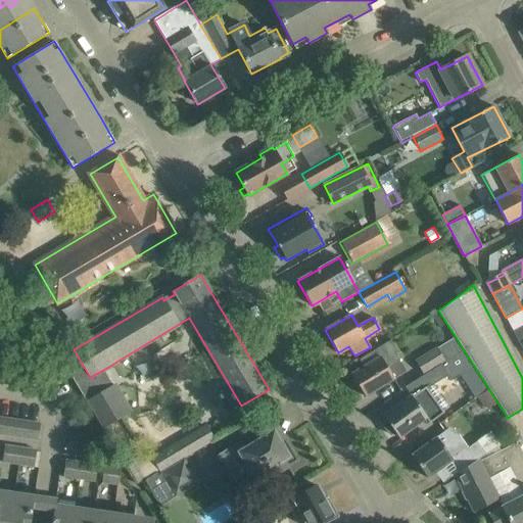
[(522,326),(514,332),(519,342),(522,339),(522,326)]
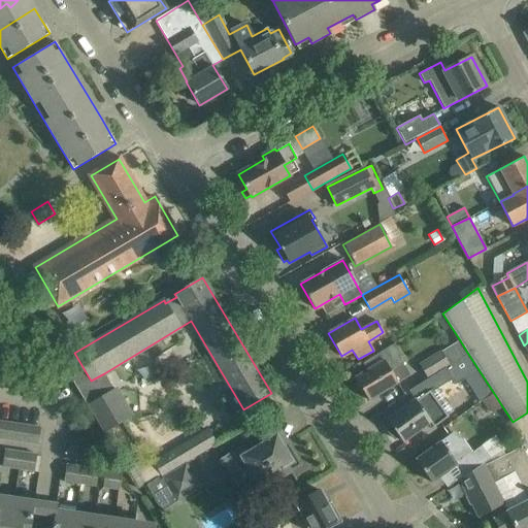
[(427,378),(466,351),(460,340),(441,352),(440,351),(418,364),(427,378)]
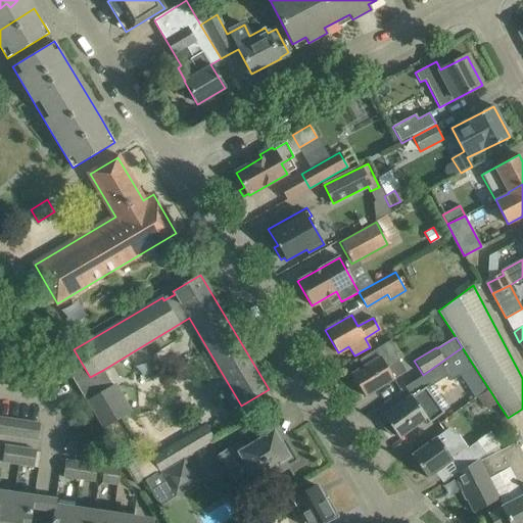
[(394,348),(390,340),(359,360),(364,367),(351,375),(365,396),(394,378),(387,368),(399,360),(393,349),(394,348)]
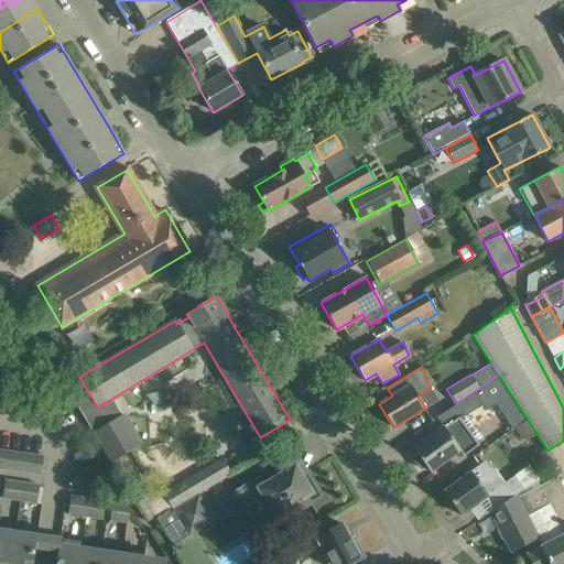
[(513,432),(529,422),(498,375),(456,404),(436,418),(444,427),(413,449),(418,455),(413,458),(420,468),(425,465),(430,472),(458,451),(463,456),(478,445),(478,444),(473,438),(477,435),(464,416),(483,405),(487,413),(497,407),(500,411),(513,432)]
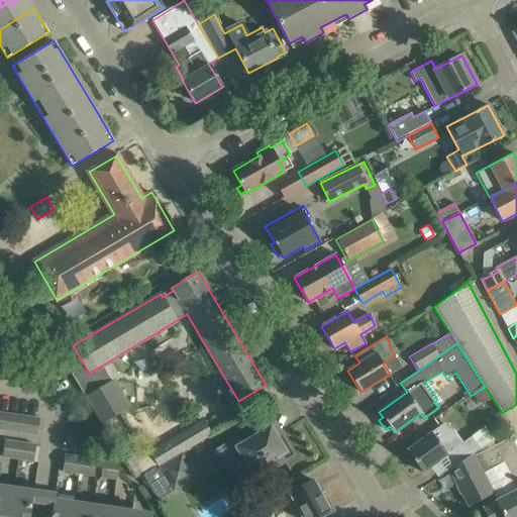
[(66,366),(101,423),(129,407),(112,379),(111,380),(102,366),(89,373),(83,363),(70,370),(67,365),(66,366)]
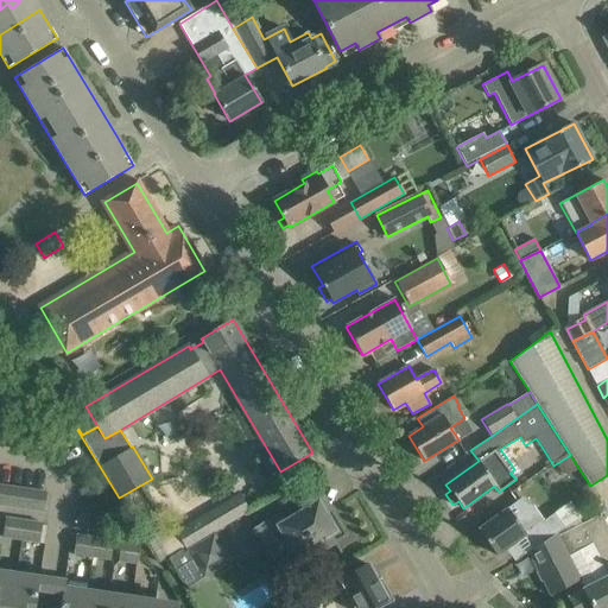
[(578,468),(570,455),(553,466),(558,473),(569,474),(578,468)]
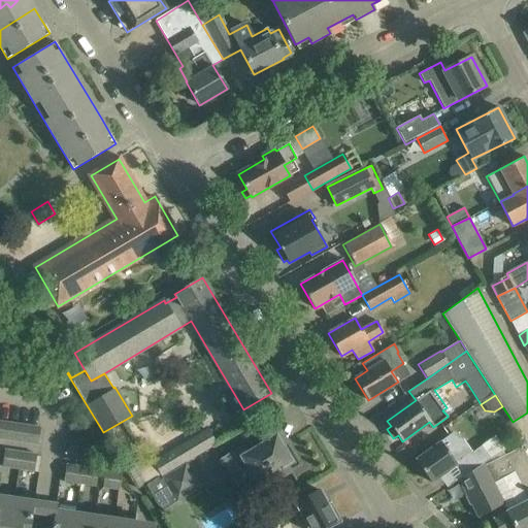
[(40,427),(0,421),(0,438),(38,444),(40,427)]
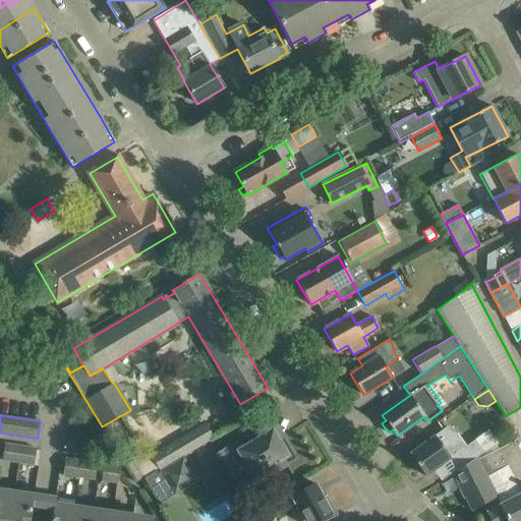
[(223,465),(231,468),(243,460),(259,486),(274,478),(272,474),(287,465),(283,458),(288,455),(278,440),(276,441),(271,431),(273,430),(269,424),(256,431),(259,437),(244,446),(239,439),(216,454),(223,465)]
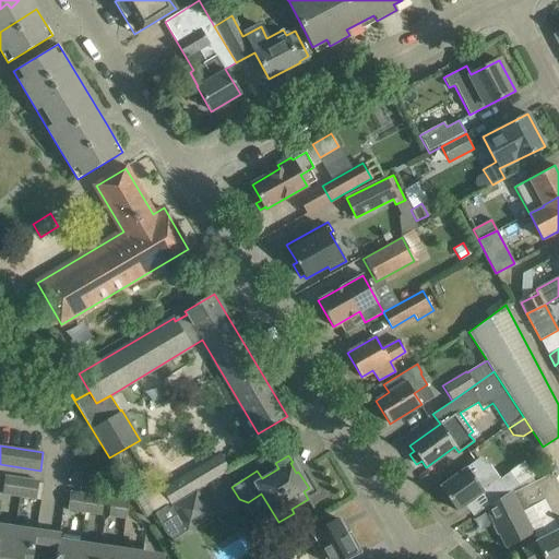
[(171,503),(228,470),(221,456),(163,490),(171,503)]
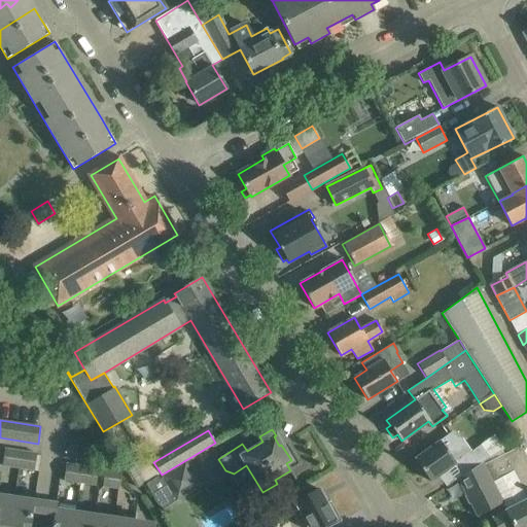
[(440,440),(414,458),(430,482),(455,464),(462,473),(460,476),(461,477),(482,463),(489,458),(481,446),(470,452),(463,441),(458,444),(451,433),(441,442),(440,440)]
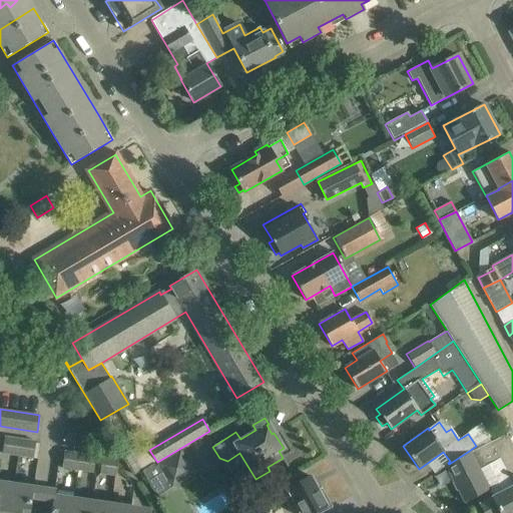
[(65,442),(96,446),(99,430),(68,425),(65,442)]
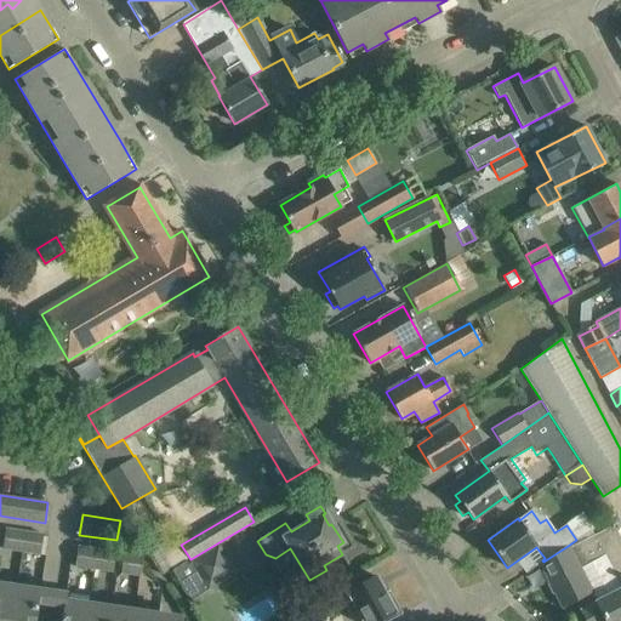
[(594,536),(570,548),(593,592),(598,602),(581,611),(586,620),(620,620),(620,540),(614,525),(594,536)]
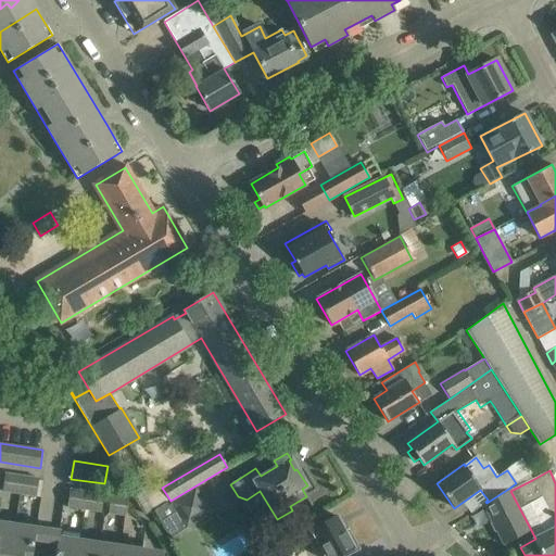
[(2,491),(19,493),(22,476),(4,474),(2,491)]
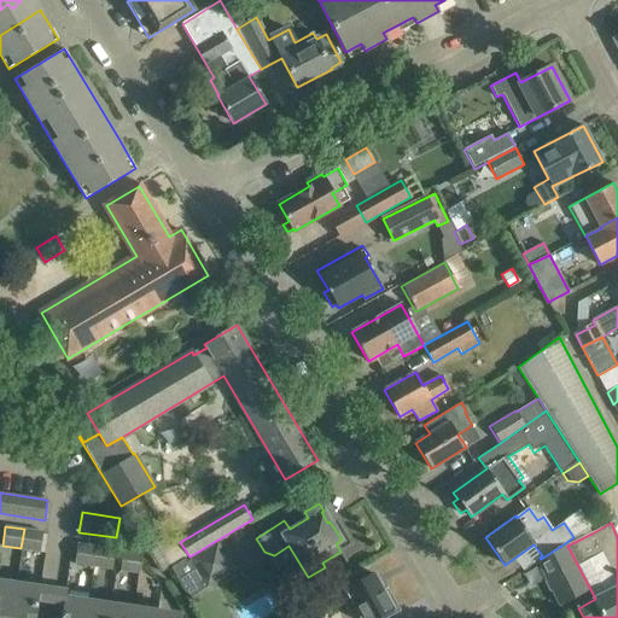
[(42,532),(24,529),(21,548),(40,552),(42,532)]
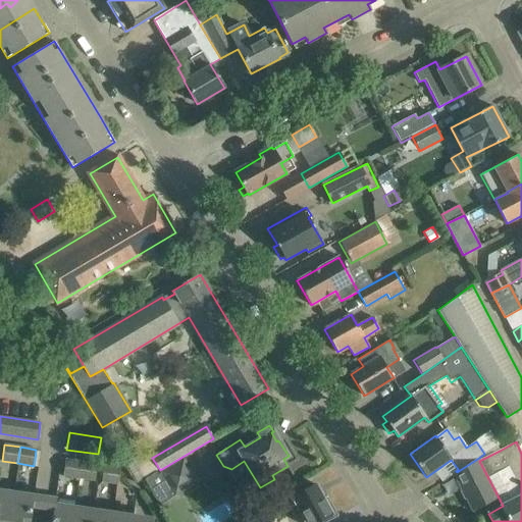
[(63,476),(79,478),(81,462),(65,459),(63,476)]
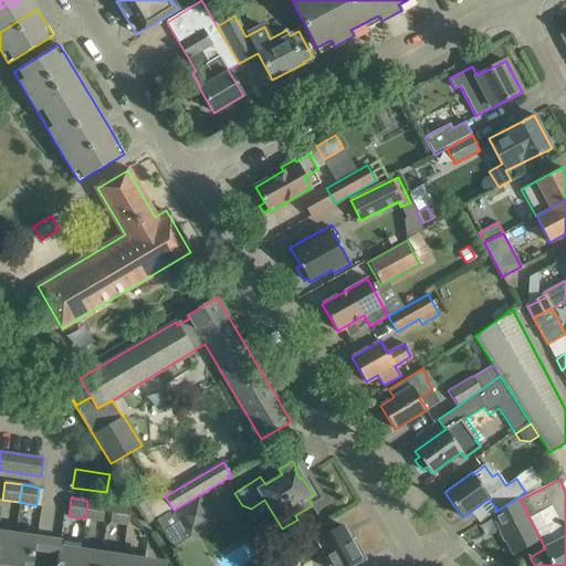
[(495,512),(491,514),(512,555),(541,540),(520,500),(517,498),(495,512)]
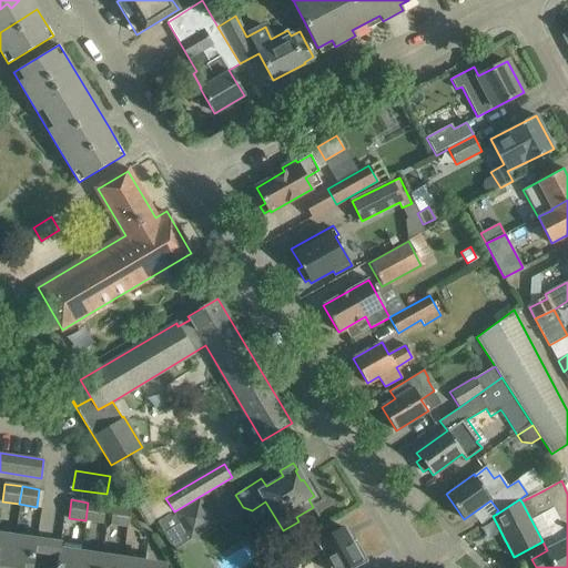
[(214,526),(214,524),(200,500),(172,516),(170,514),(158,521),(173,550),(214,526)]
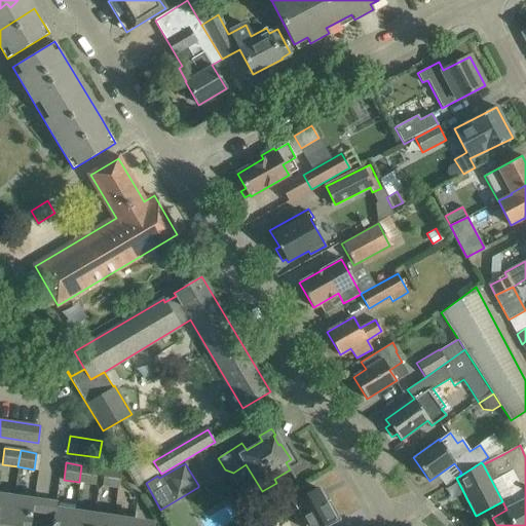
[(79,482),(83,482),(95,484),(97,467),(81,465),(79,482)]
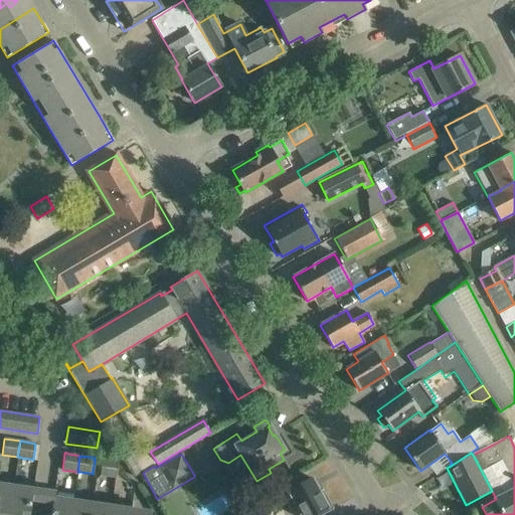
[(101,475),(112,477),(115,477),(118,460),(103,458),(101,475)]
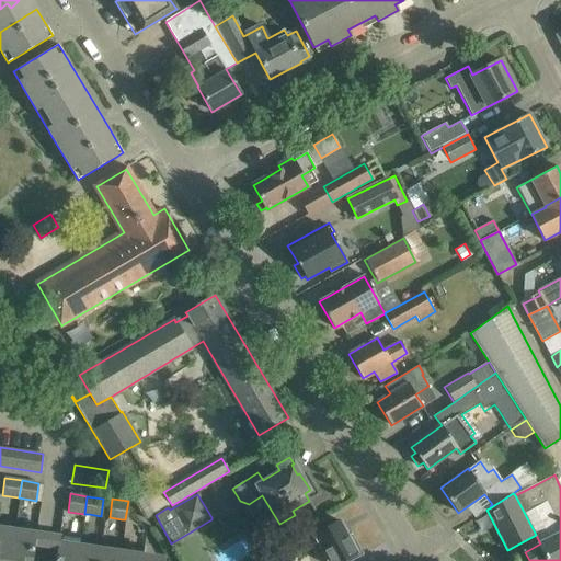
[(318,542),(328,560),(341,560),(344,560),(351,560),(363,554),(351,533),(350,534),(347,536),(340,521),(329,527),(324,518),(287,541),(295,554),(318,542)]
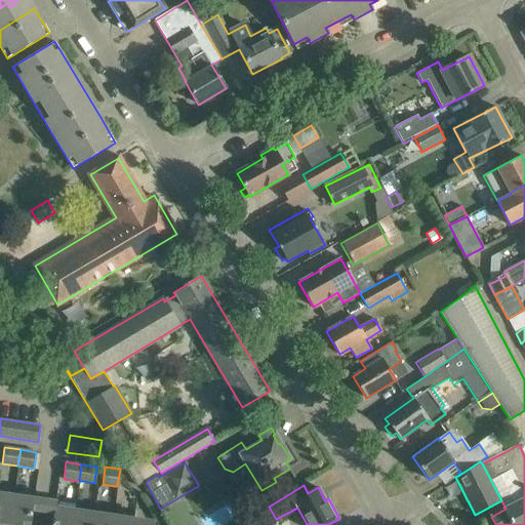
[(30,524),(33,503),(0,498),(0,524),(30,524)]
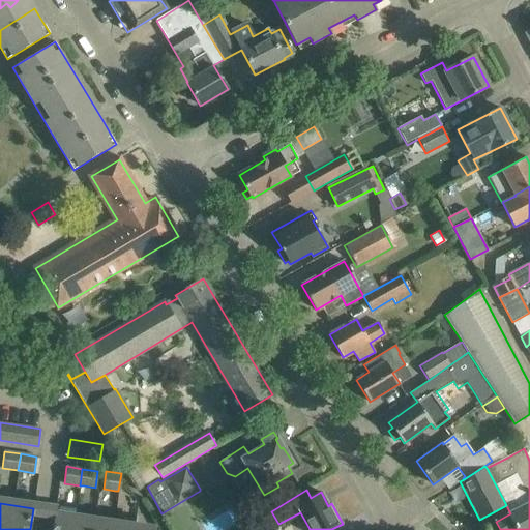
[(142,529),(54,518),(52,529),(142,529)]
